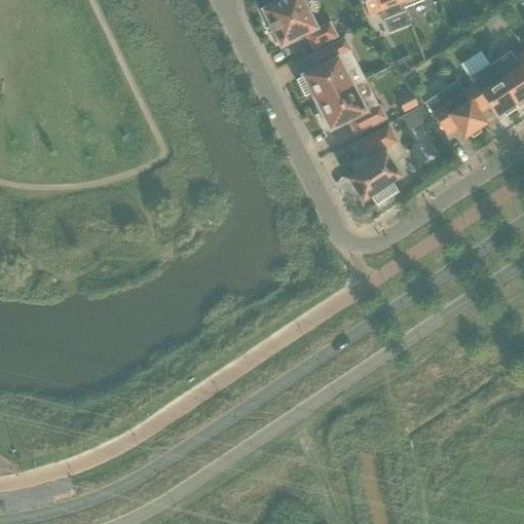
[(276,4),(263,10),(283,48),(306,36),(313,50),(340,37),(332,22),(319,28),(303,0),(274,0),(276,4)]
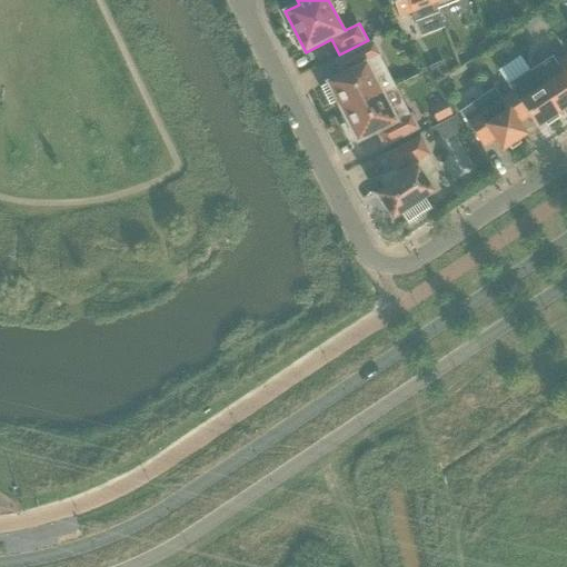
[(438,8),(435,0),(394,0),(400,16),(413,11),(417,21),(440,12),(438,8)]
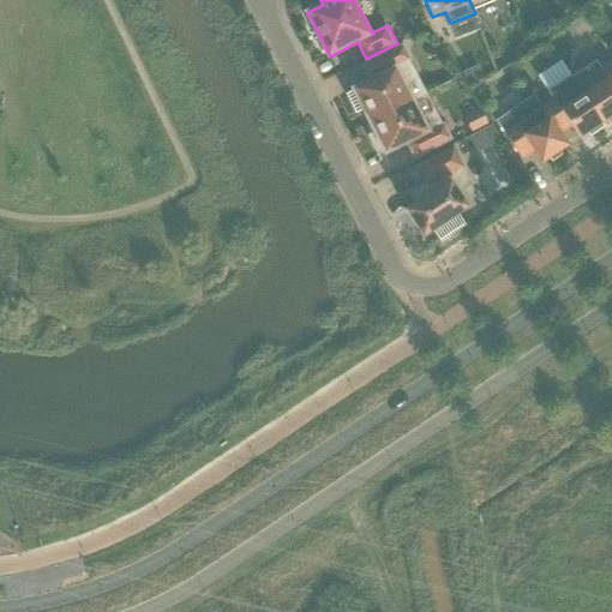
[(414,99),(402,76),(415,70),(411,60),(413,59),(405,45),(364,65),(372,81),(354,89),(355,91),(349,94),(358,109),(364,106),(371,120),(414,99)]
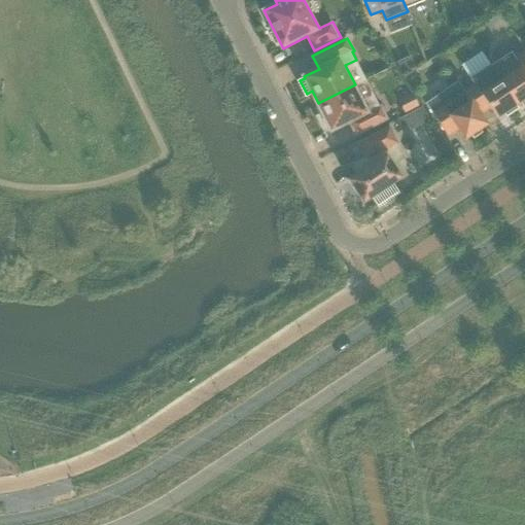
[(524,53),(518,58),(513,50),(492,64),(519,104),(524,100),(524,53)]
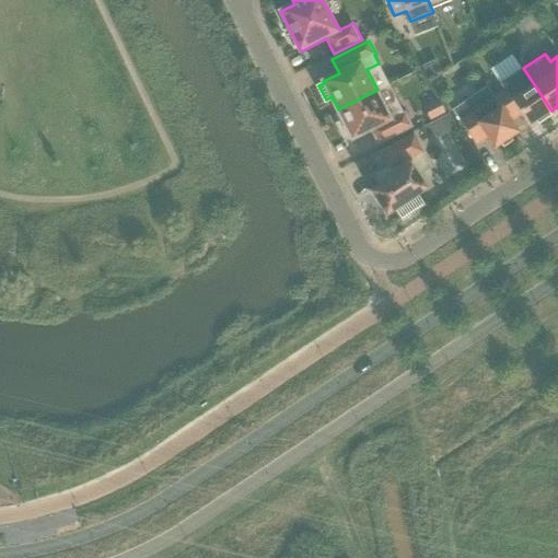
[(551,111),(523,68),(501,83),(506,90),(495,97),(510,120),(521,113),(530,125),(537,120),(539,124),(553,115),(550,112),(551,111)]
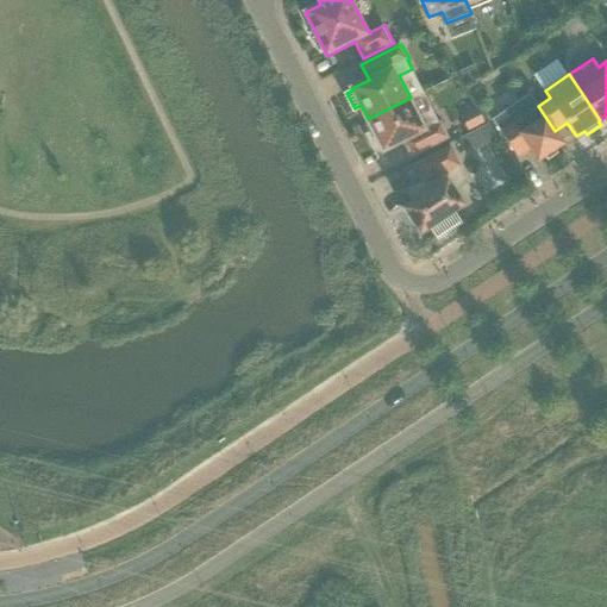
[(555,131),(538,106),(531,94),(494,119),(519,156),(531,148),(539,161),(546,156),(549,160),(559,152),(557,149),(564,144),(555,131)]
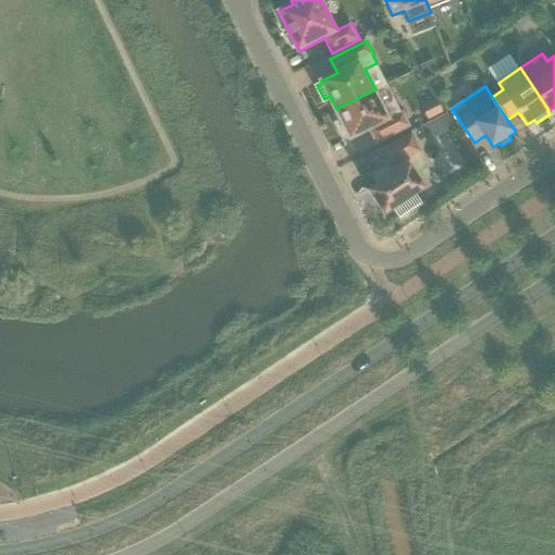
[(410,125),(404,112),(402,113),(395,99),(383,106),(375,89),(336,109),(343,123),(337,125),(344,139),(349,136),(350,138),(371,128),(378,143),(410,125)]
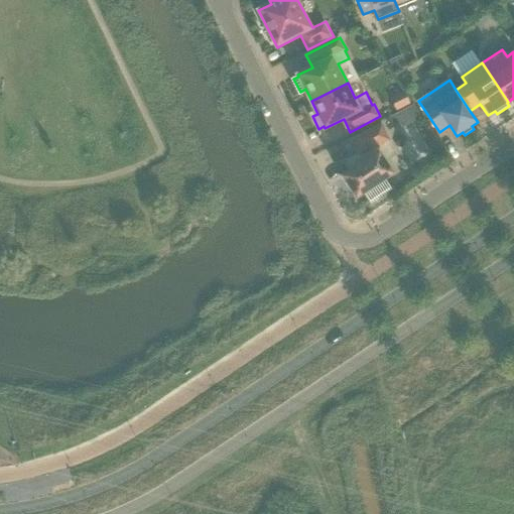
[(391,140),(383,124),(354,139),(361,153),(347,160),(352,170),(343,176),(357,199),(366,193),(372,202),(391,188),(385,179),(399,170),(389,157),(396,153),(390,140),(391,140)]
